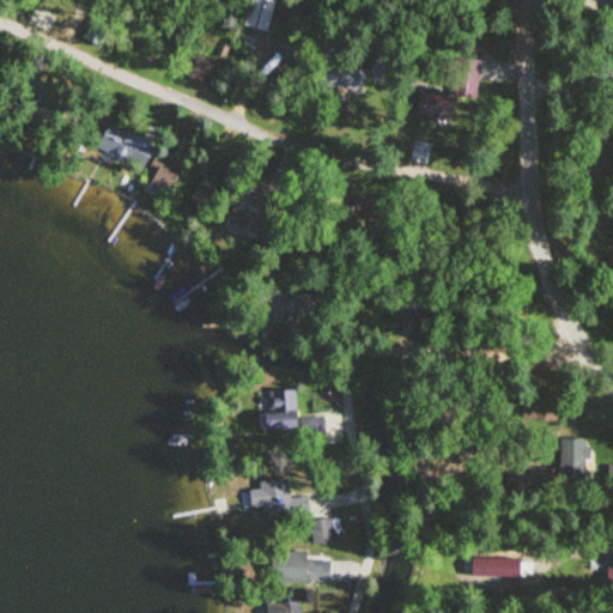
[(249,0),(242,25),(266,32),(275,0),(249,0)]
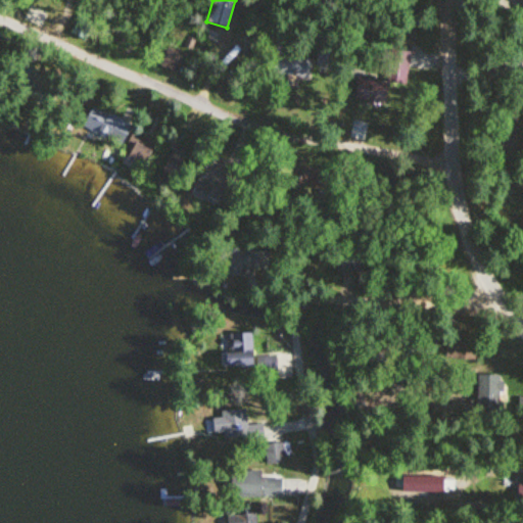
[(48,14),(34,6),(27,18),(41,27),(48,14)]
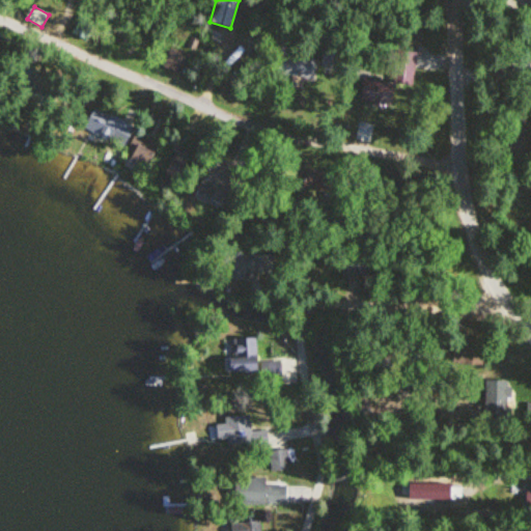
[(182,75),(189,55),(170,48),(162,67),(182,75)]
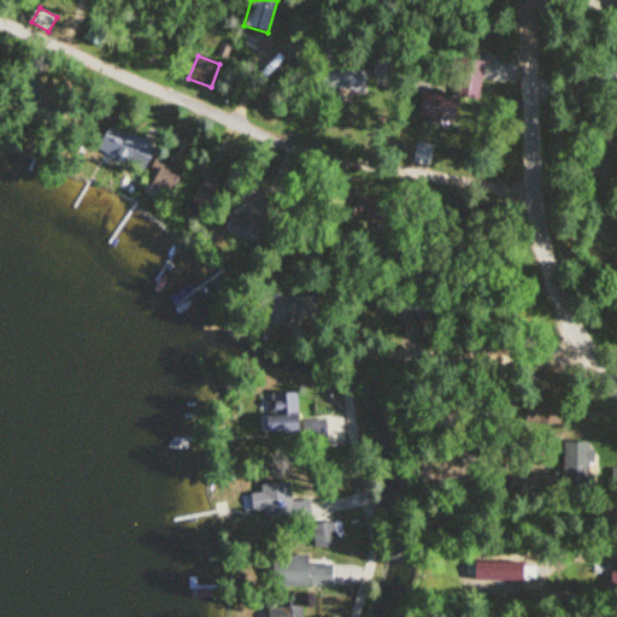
[(389,60),(376,59),(374,80),(388,81),(389,60)]
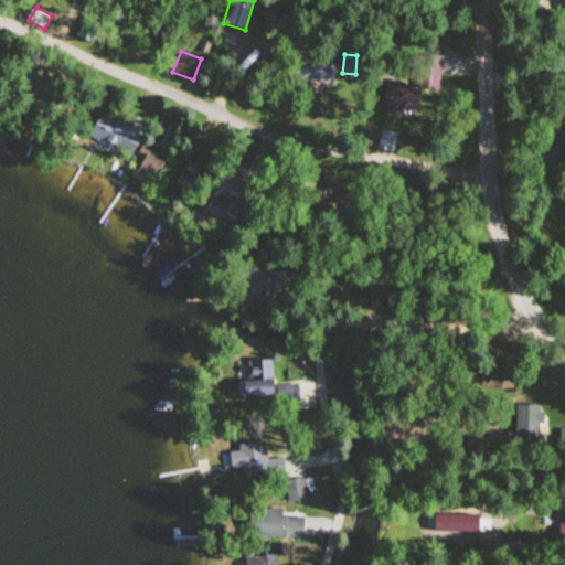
[(419,88),(438,91),(443,59),(422,56),(417,89),(390,86),(386,112),(416,115),(419,88)]
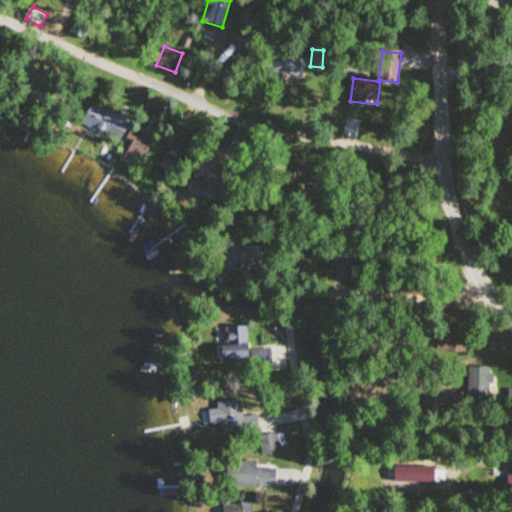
[(265,72),(302,77),(305,58),(268,52),(265,72)]
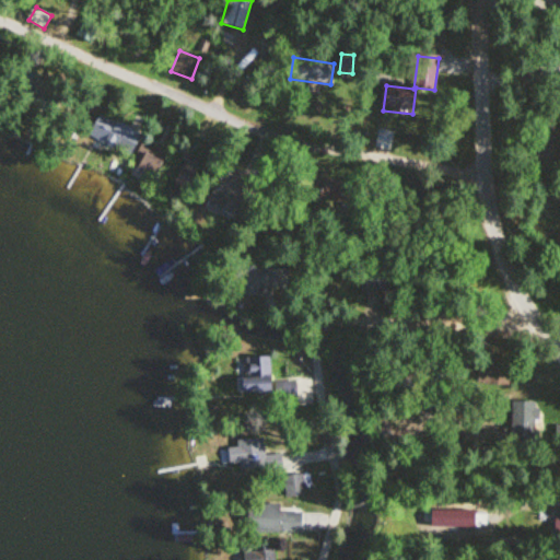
[(86,132),(127,158),(140,136),(100,111),(86,132)]
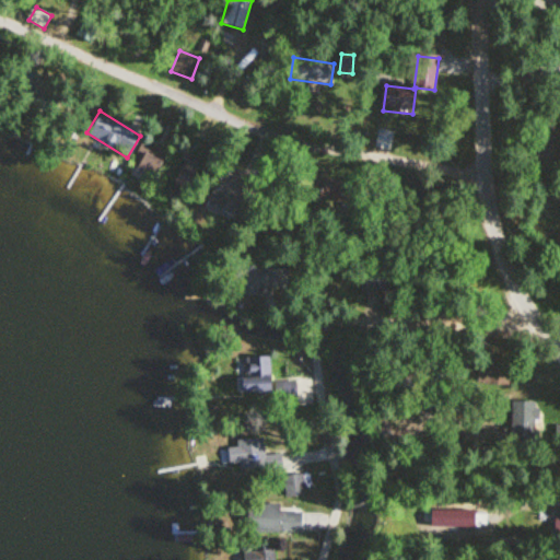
[(165,153),(143,143),(132,167),(154,177),(165,153)]
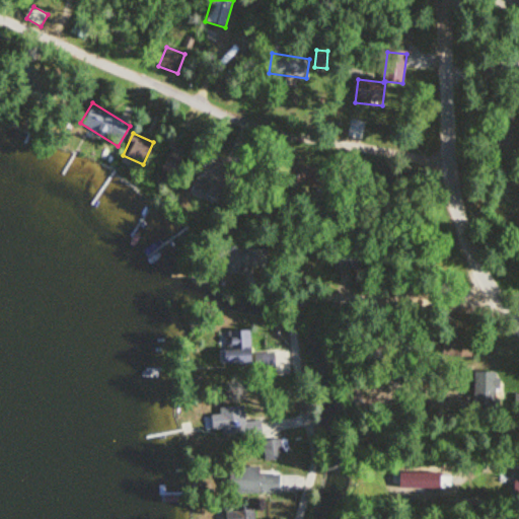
[(241,272),(241,268),(267,268),(267,249),(227,249),(227,272),(241,272)]
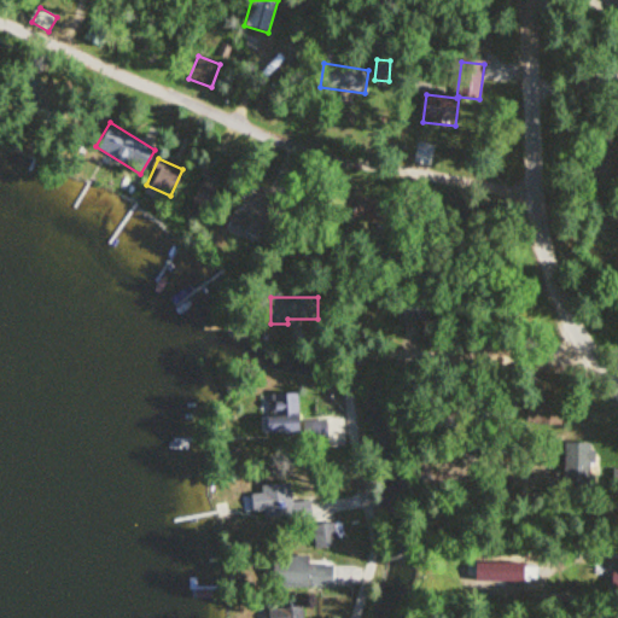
[(298,395),(263,395),(263,433),(298,433),(298,395)]
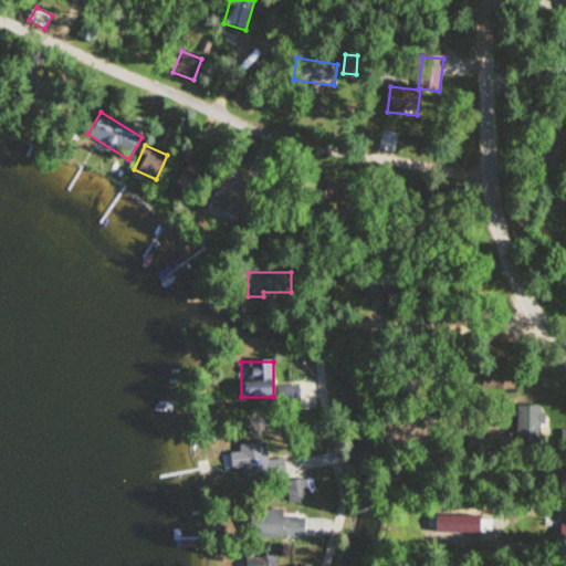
[(503,387),(503,368),(484,368),(484,387),(503,387)]
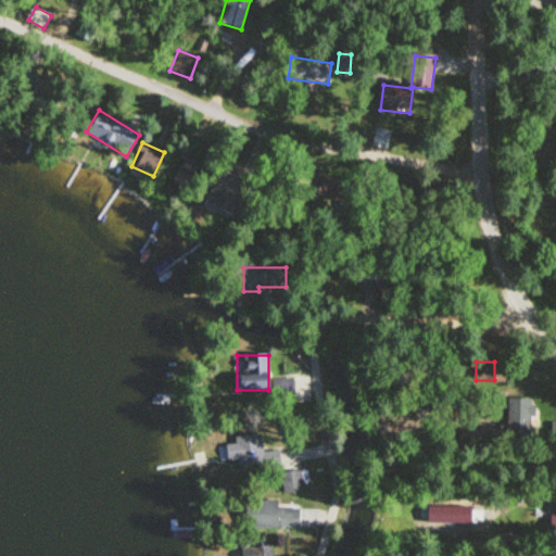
[(532,440),(532,399),(508,399),(508,440),(532,440)]
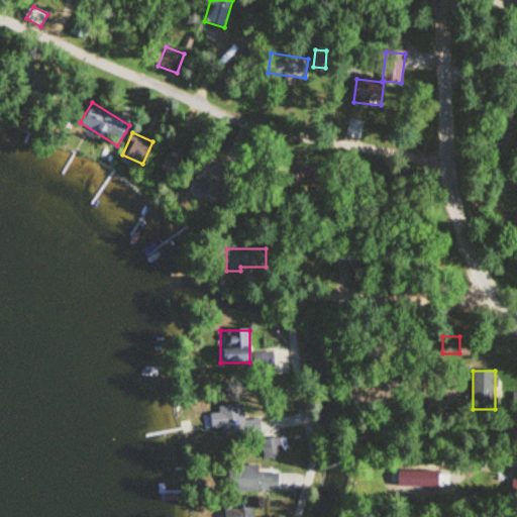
[(218,406),(218,414),(210,414),(211,429),(220,429),(220,433),(261,431),(261,420),(243,421),(243,405),(218,406)]
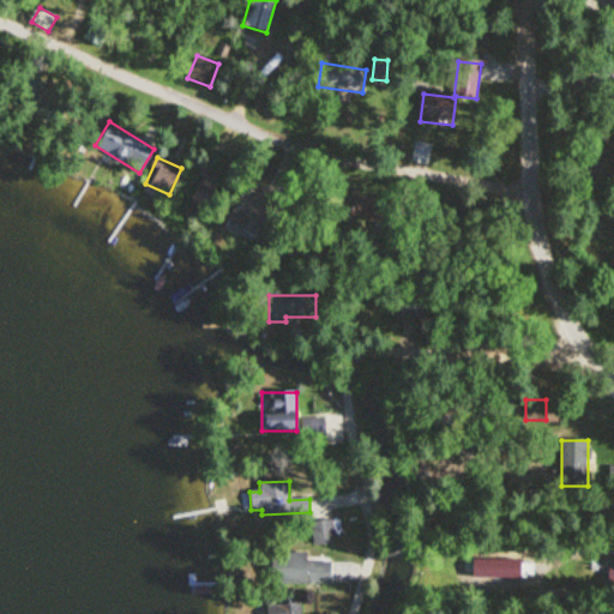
[(333,543),(333,521),(312,521),(312,543),(333,543)]
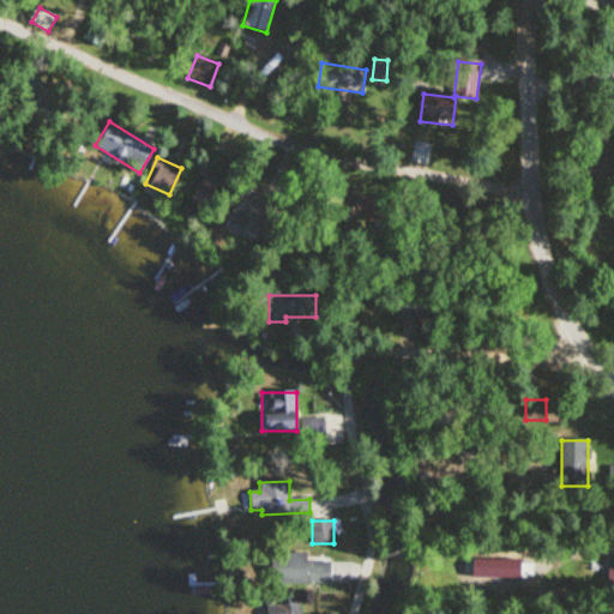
[(330,583),(330,561),(306,561),(306,552),(264,552),(264,583),(330,583)]
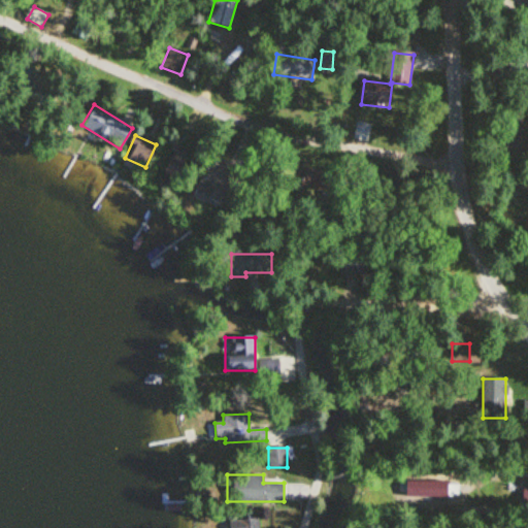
[(259,527),(260,519),(223,520),(222,527),(259,527)]
